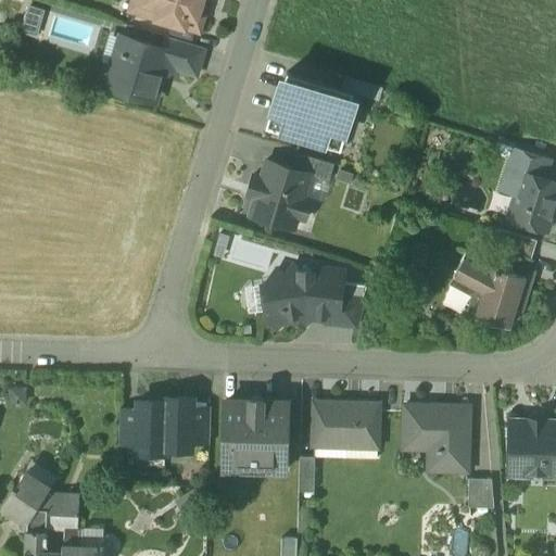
[(136,0),(134,12),(199,32),(207,0),(136,0)]
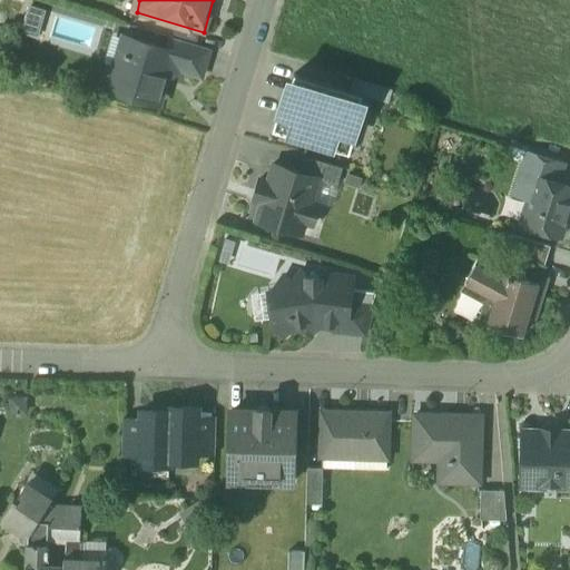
[(46,12),(29,7),(21,33),(38,39),(46,12)]
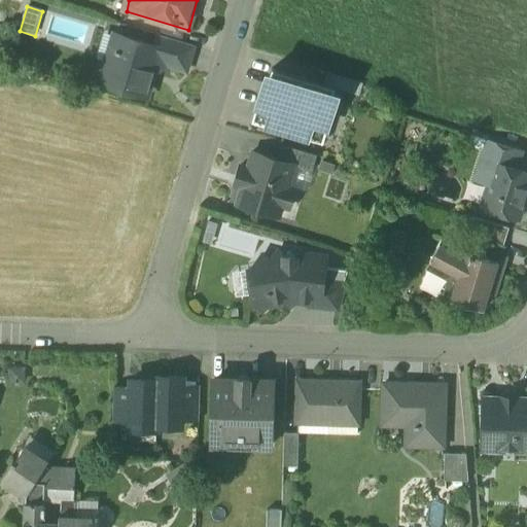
[(154,46),(124,36),(119,50),(112,47),(104,74),(124,80),(121,89),(146,97),(153,71),(167,64),(185,70),(194,45),(159,34),(154,46)]
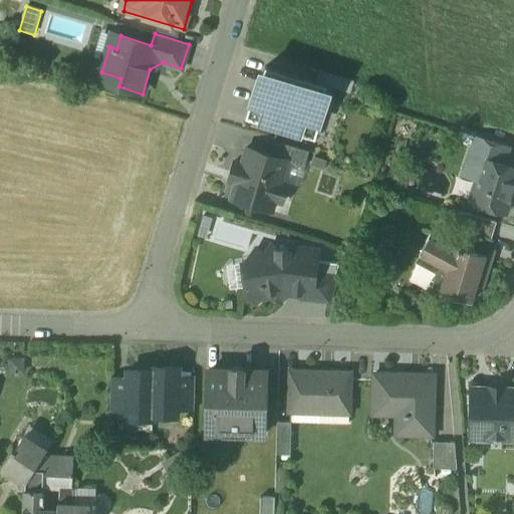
[(321,103),(326,86),(316,83),(266,68),(260,86),(258,85),(252,106),(259,108),(255,122),(305,138),(309,124),(319,127),(325,105),(321,103)]
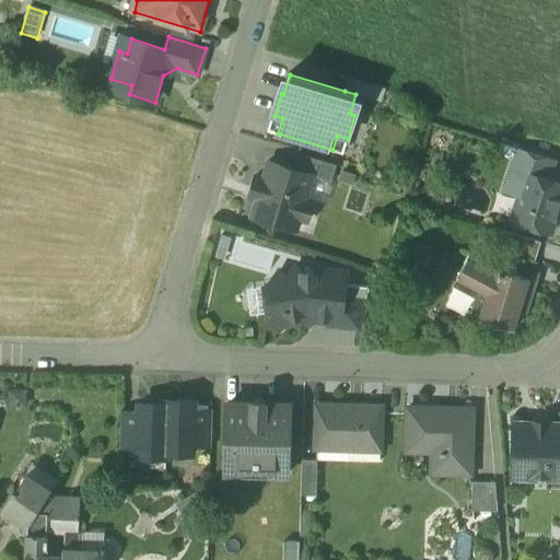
[(348,78),(345,91),(356,94),(382,102),(386,90),(348,78)]
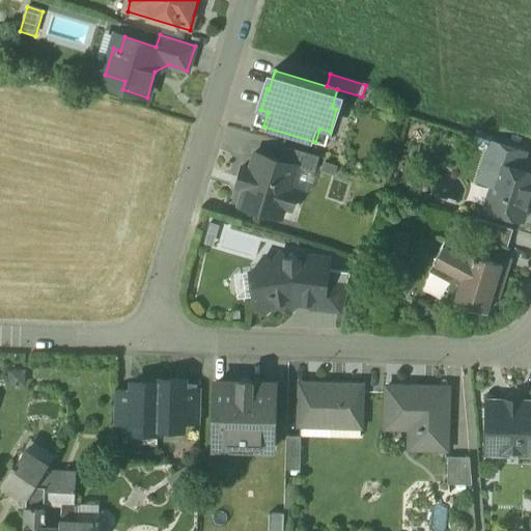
[(526,151),(491,140),(482,167),(497,171),(499,164),(521,170),(526,151)]
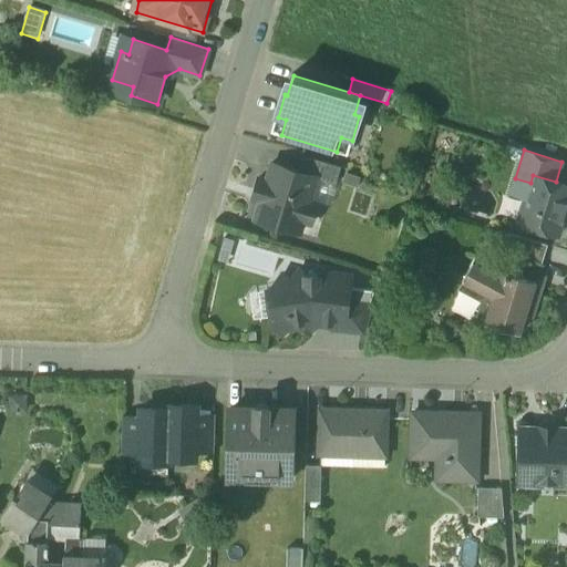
[(341,168),(301,156),(297,172),(317,178),(317,179),(337,185),(341,168)]
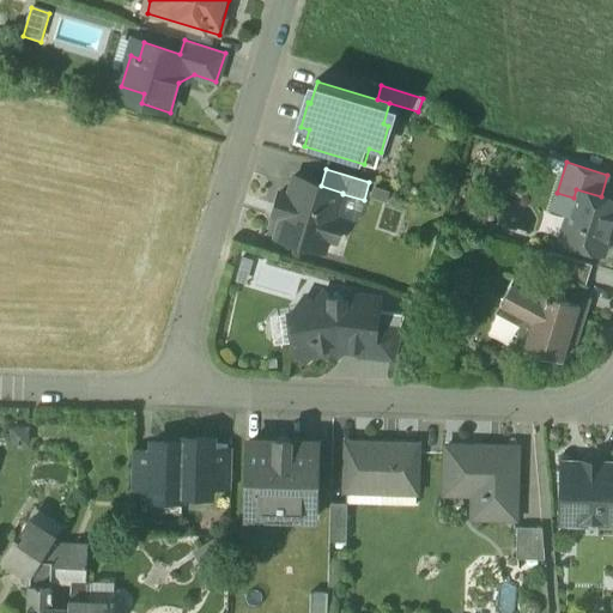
[(321,186),(293,177),(287,195),(280,193),(277,206),(284,208),(274,238),(314,249),(317,238),(335,244),(341,220),(334,218),(343,194),(343,193),(321,186)]
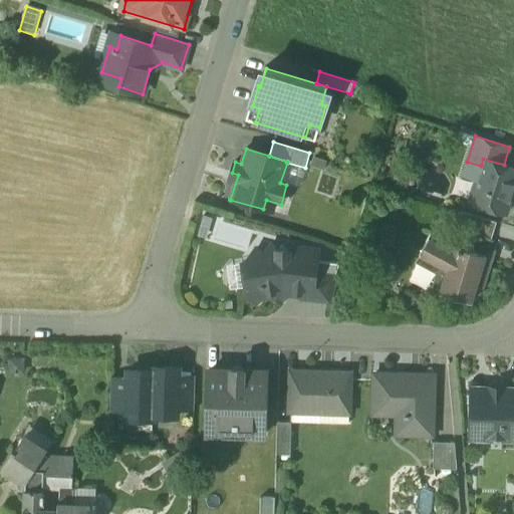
[(513,168),(504,165),(483,159),(481,166),(470,202),(491,208),(492,212),(501,215),(506,213),(513,185),(513,168)]
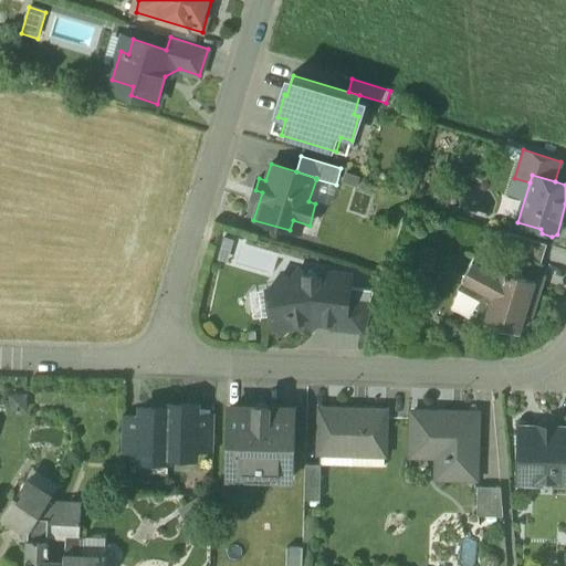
[(546,244),(509,233),(505,244),(541,263),(546,244)]
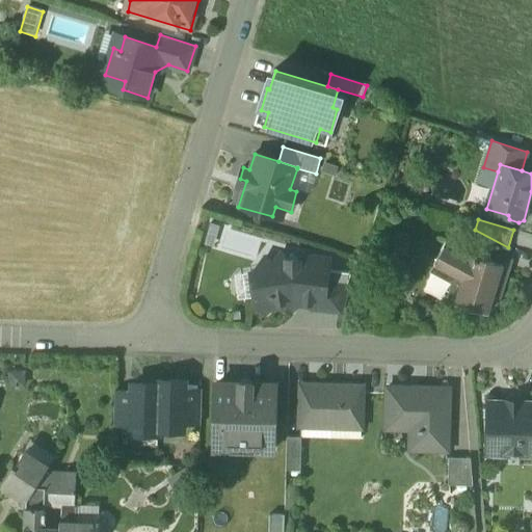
[(478,255),(477,258),(473,256),(447,242),(434,264),(462,278),(455,302),(495,314),(508,267),(489,261),(490,259),(489,256),(487,254),(485,253),(482,251),(480,253),(478,255)]
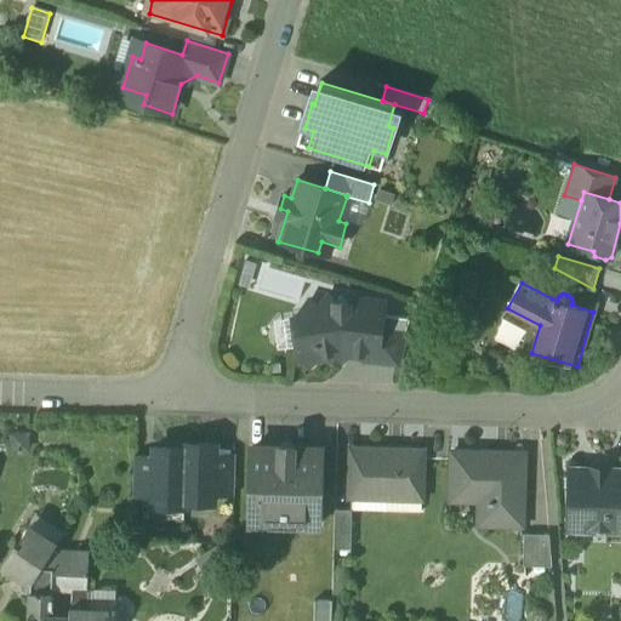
[(329,297),(319,309),(311,302),(298,317),(294,318),(300,362),(303,362),(311,366),(315,359),(320,359),(323,354),(337,353),(337,358),(342,362),(348,357),(347,353),(363,355),(365,340),(374,332),(381,334),(381,331),(385,303),(354,300),(343,309),(329,297)]
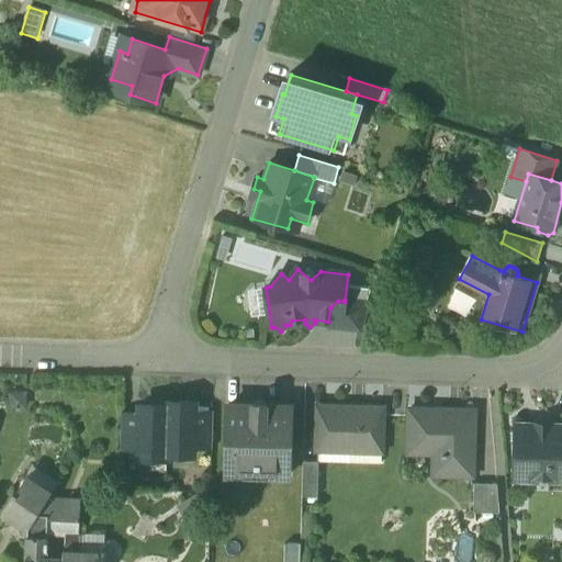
[(471,311),(471,299),(450,299),(450,311),(471,311)]
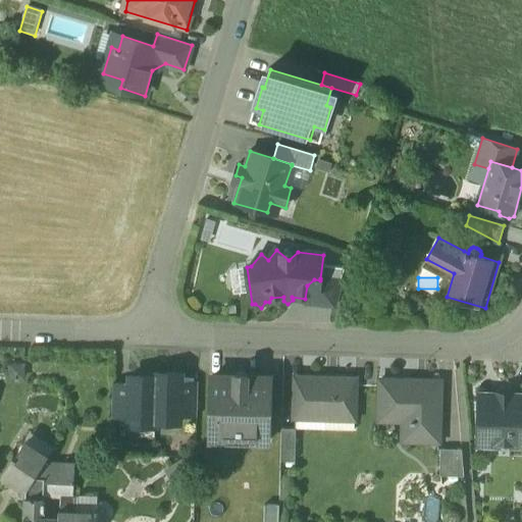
[(320,280),(314,279),(307,285),(305,299),(307,301),(333,304),(341,282),(320,278),(320,280)]
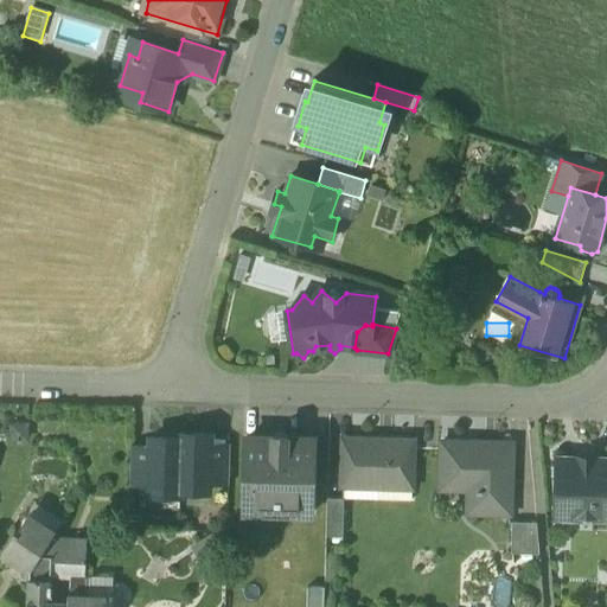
[(211,435),(179,434),(179,439),(180,439),(179,491),(180,491),(209,492),(210,485),(211,445),(211,435)]
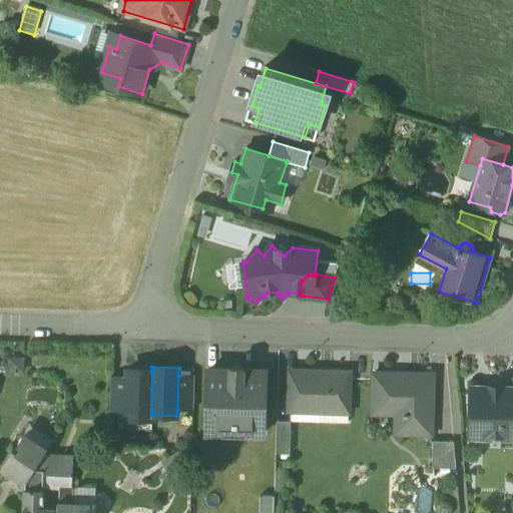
[(265,371),(242,371),(242,369),(230,368),(230,370),(207,370),(206,434),(264,436),(265,371)]
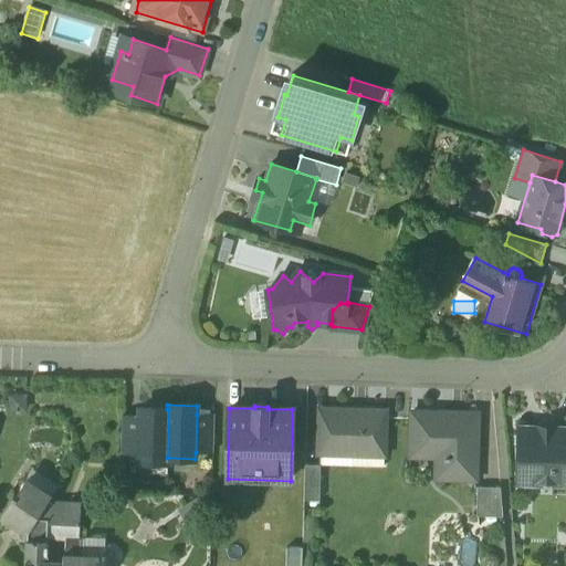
[(167,409),(140,408),(139,417),(138,454),(138,461),(168,462),(168,458),(167,458),(168,409),(167,409)]
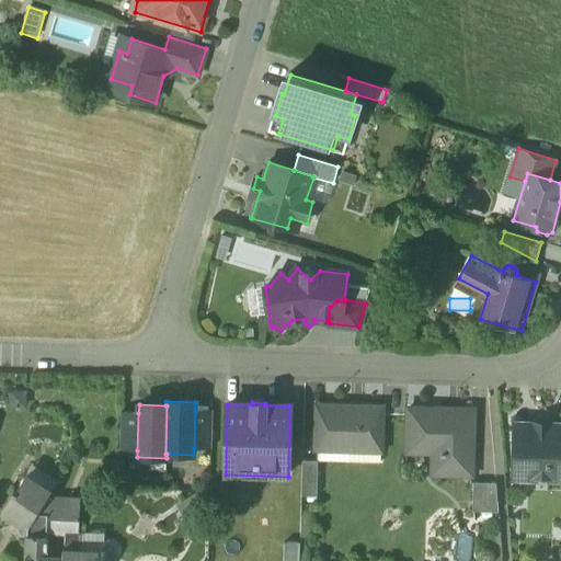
[(382,408),(318,407),(315,450),(380,454),(382,408)]
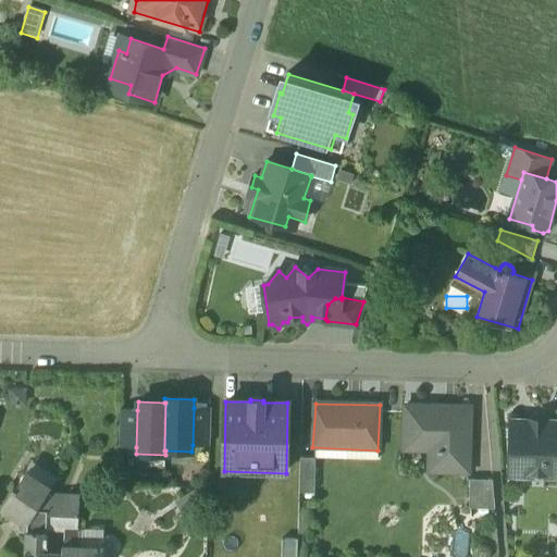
[(470,408),(406,406),(404,449),(436,450),(435,472),(467,473),(470,408)]
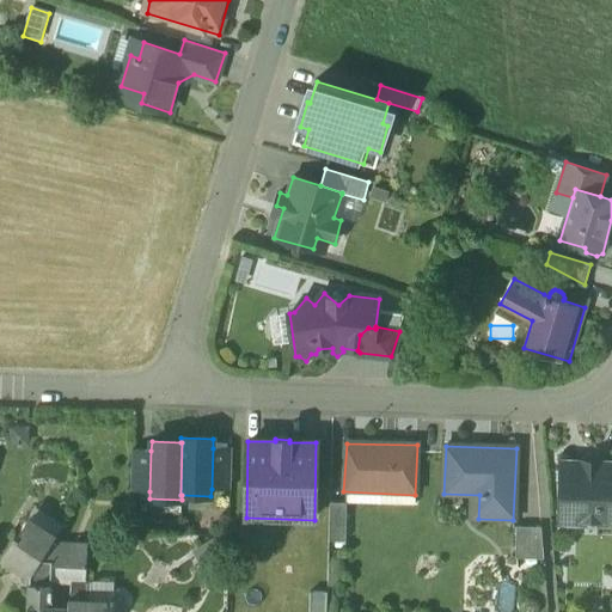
[(232,448),(213,448),(212,489),(231,489),(232,448)]
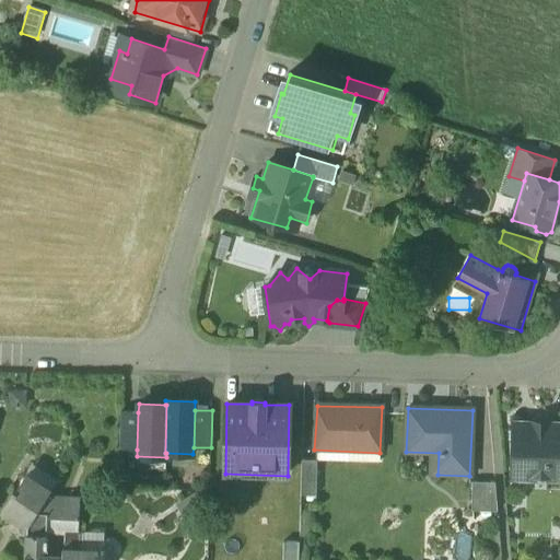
[(138,412),(120,412),(119,450),(137,450),(138,412)]
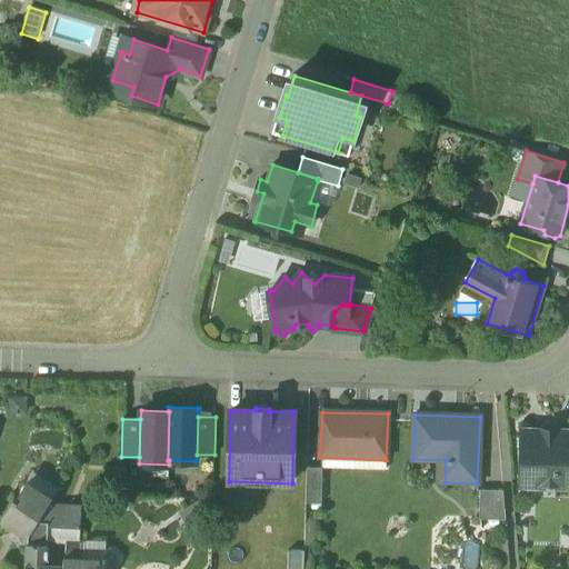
[(568,432),(522,431),(521,466),(525,466),(525,481),(555,482),(555,486),(568,486),(568,432)]
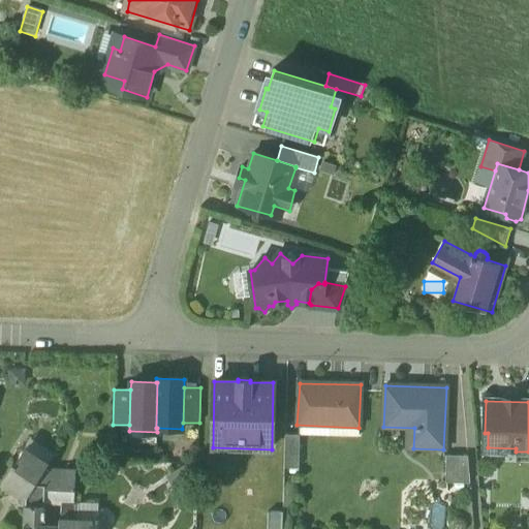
[(299,436),(285,435),(284,468),(298,468),(299,436)]
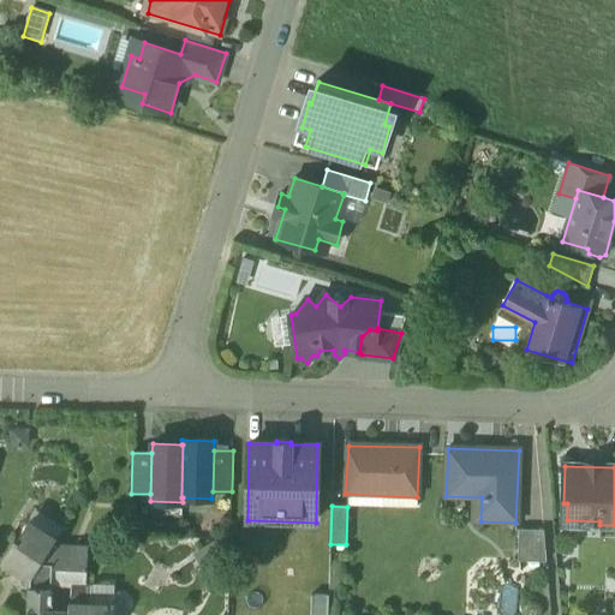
[(28,524),(17,539),(16,538),(1,560),(29,579),(39,565),(49,548),(54,541),(28,524)]
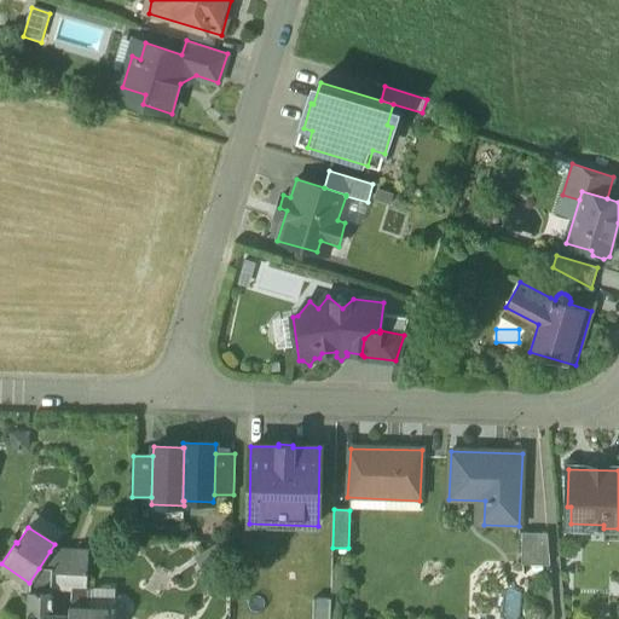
[(547,534),(522,534),(521,566),(550,566),(547,534)]
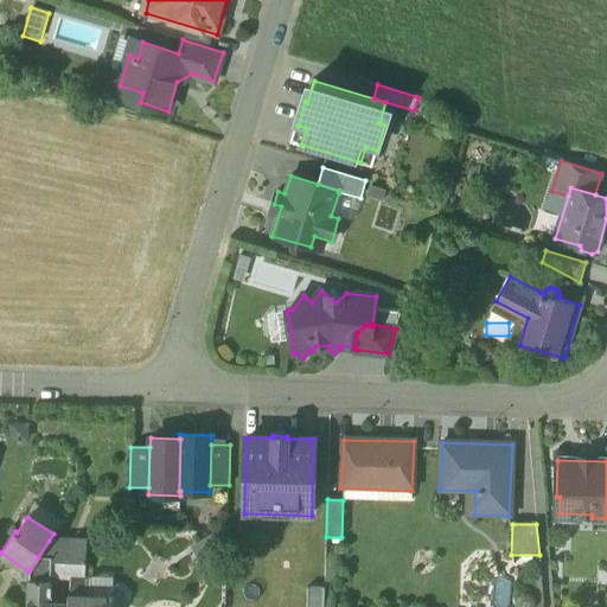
[(87,542),(49,541),(38,557),(52,557),(51,602),(69,602),(69,595),(70,576),(85,576),(87,542)]
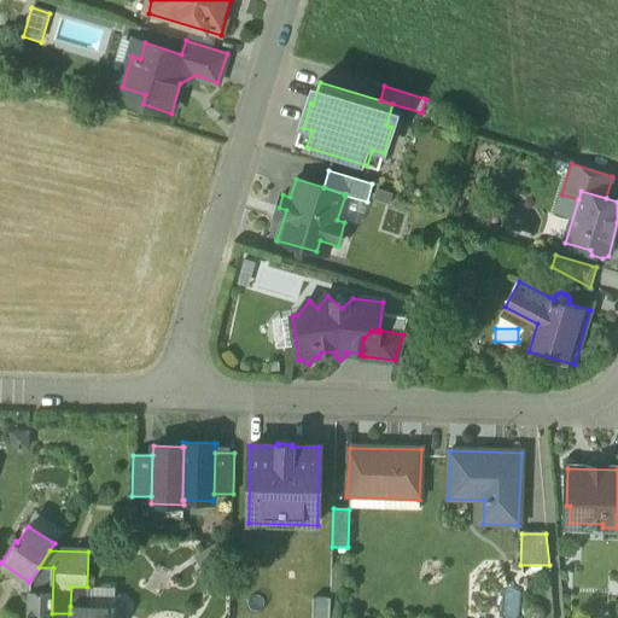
[(39,567),(29,582),(28,617),(69,617),(70,613),(52,613),(53,567),(39,567)]
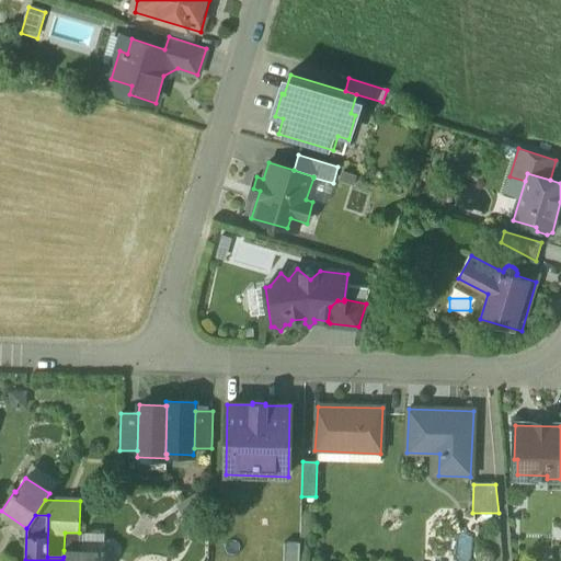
[(157,523),(145,515),(133,536),(145,544),(157,523)]
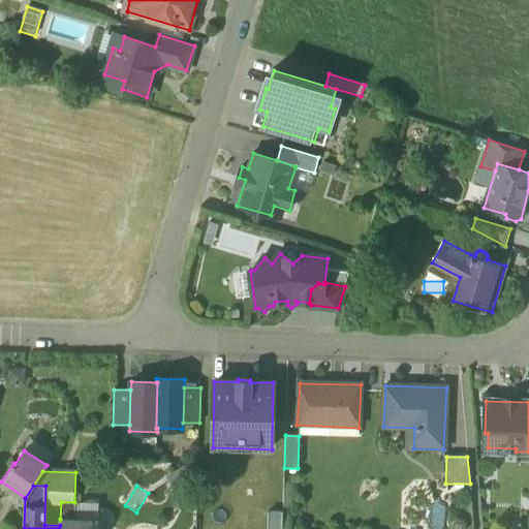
[(74,502),(61,502),(60,519),(78,520),(79,502),(74,502)]
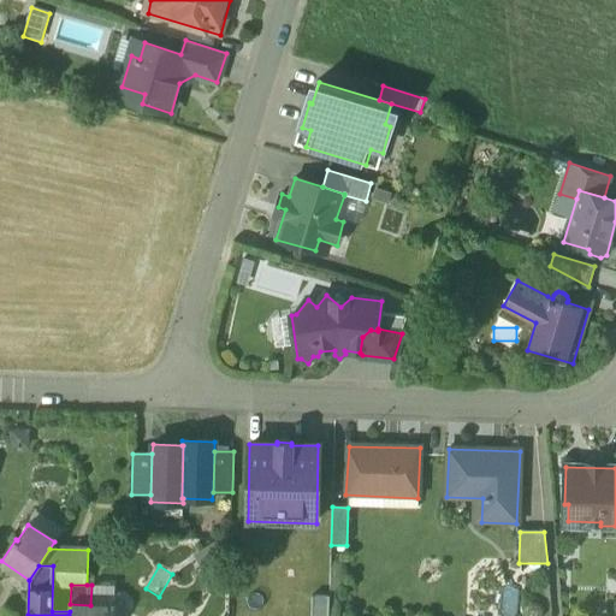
[(329,615),(330,593),(313,593),(312,615),(329,615)]
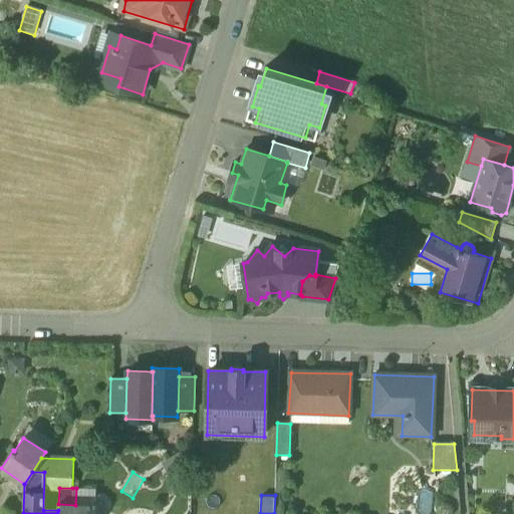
[(75,505),(58,504),(58,510),(57,513),(94,513),(95,506),(75,505)]
